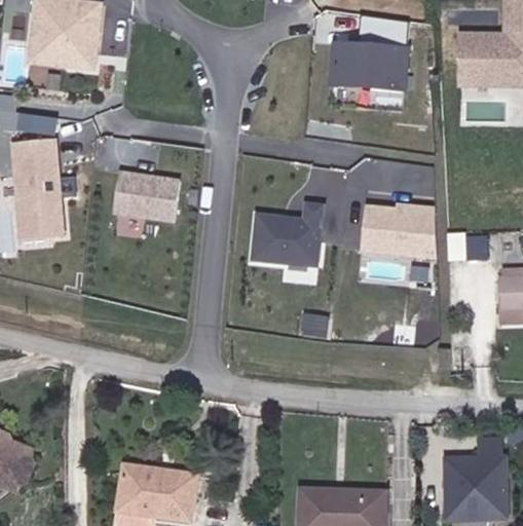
[(32,0),(28,66),(99,71),(103,0),(32,0)]
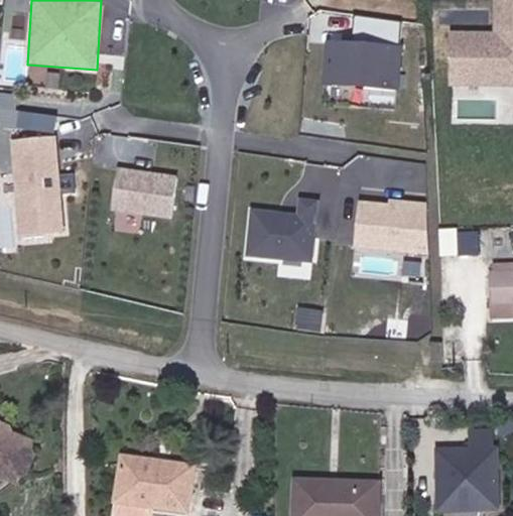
[(449,28),(446,84),(512,86),(512,0),(494,0),(493,30),(449,28)]
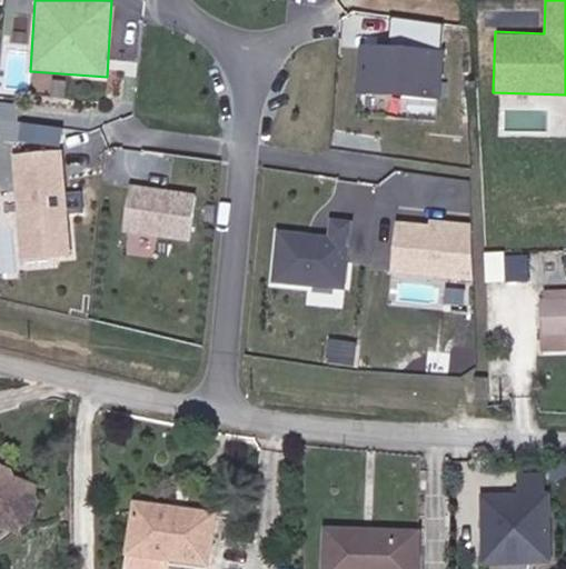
[(357,42),(354,91),(440,98),(444,49),(357,42)]
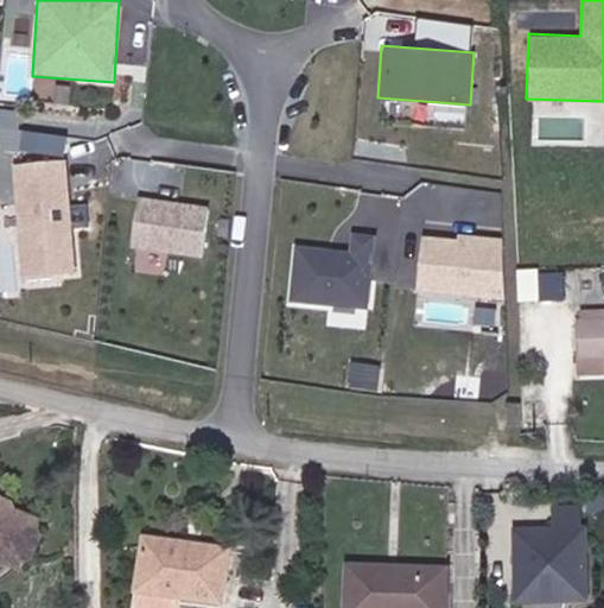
[(0,149),(18,150),(19,126),(2,125),(0,149)]
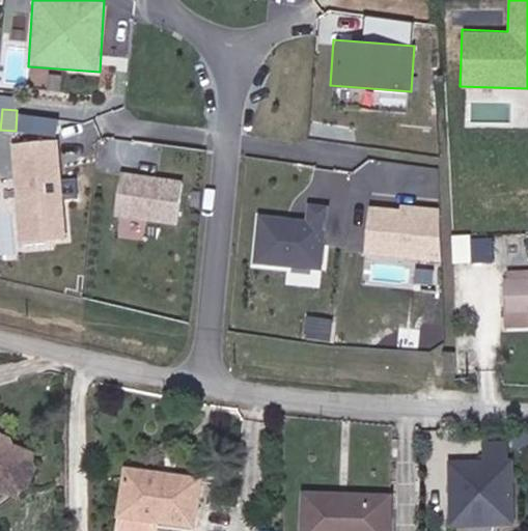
[(60,138),(11,142),(19,243),(67,240),(60,138)]
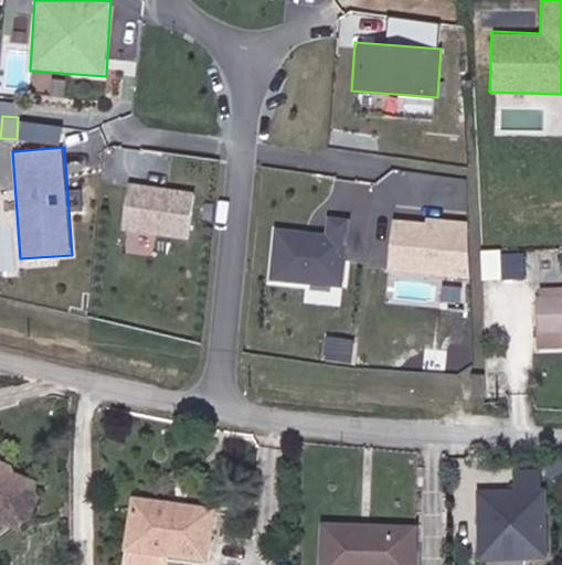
[(125,183),(120,232),(194,237),(198,190),(125,183)]
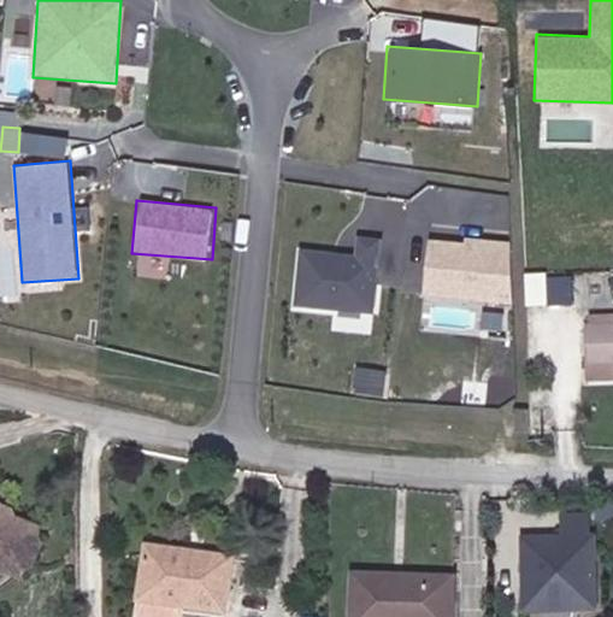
[(353,252),(296,247),(292,306),(375,313),(381,236),(354,234),(353,252)]
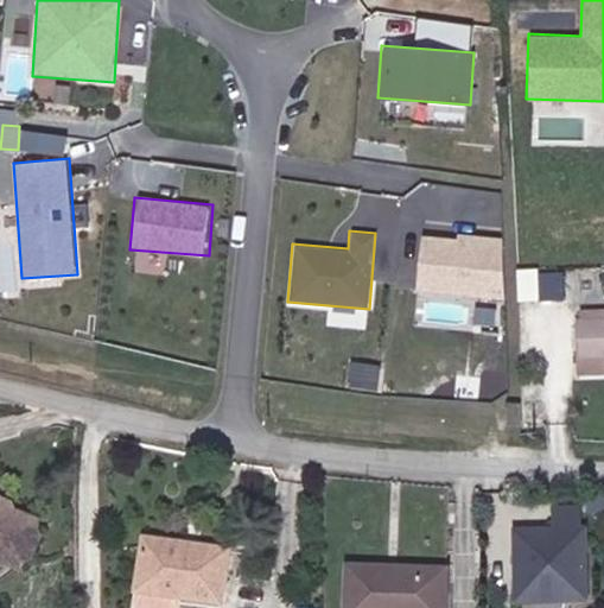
[(417,234),(414,295),(506,297),(508,236),(417,234)]
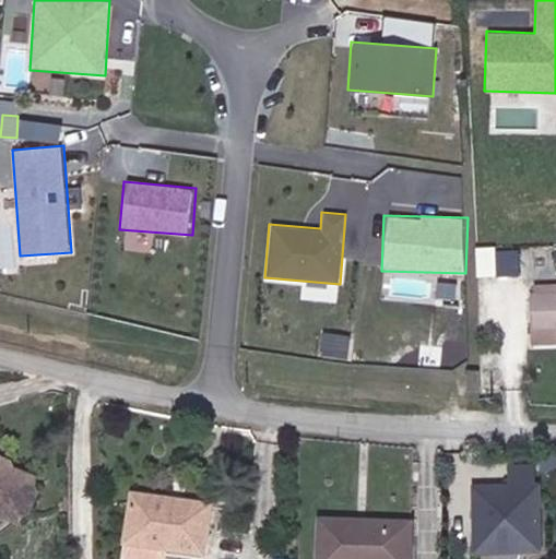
[(513,280),(515,254),(474,256),(474,283),(513,280)]
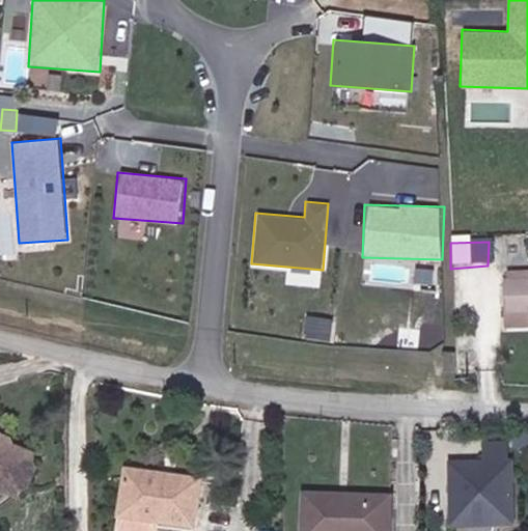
[(496,284),(490,287),(490,312),(496,312),(527,310),(527,275),(496,278),(496,284)]
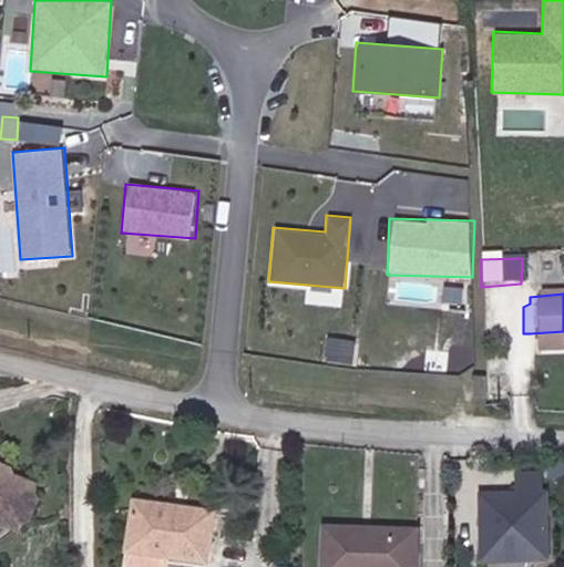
[(532,346),(563,342),(563,331),(530,333),(532,346)]
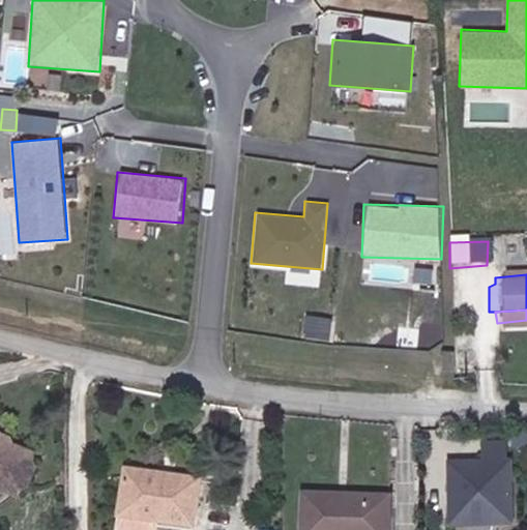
[(0,488),(20,496),(24,487),(30,489),(39,466),(32,462),(36,453),(0,433),(0,488)]
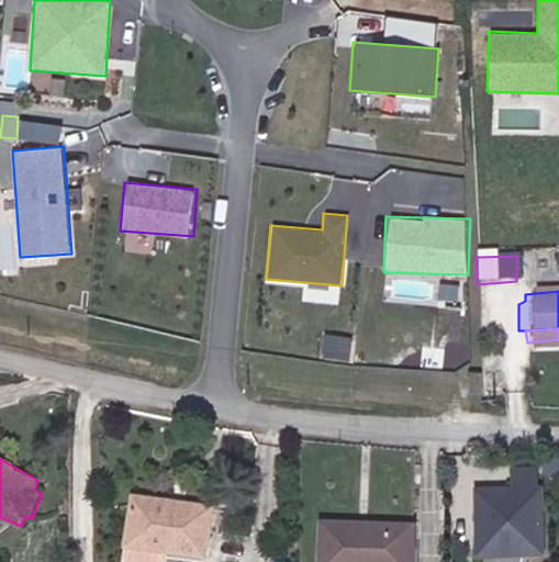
[(472,485),(472,558),(543,558),(543,464),(511,464),(511,485),(472,485)]
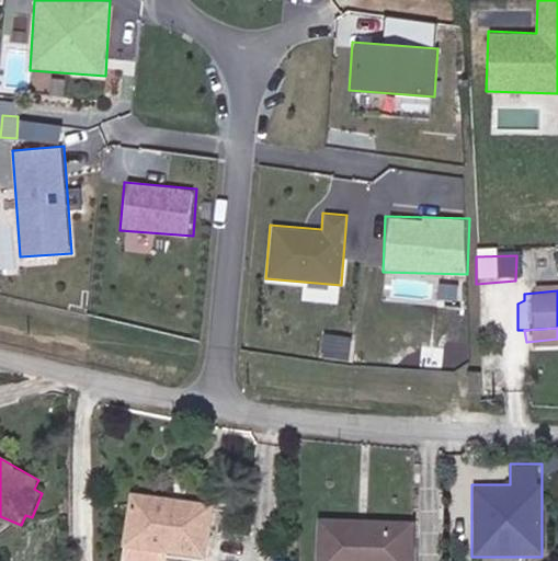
[(183,549),(181,500),(139,493),(131,560),(134,560),(171,560),(173,548),(183,549)]
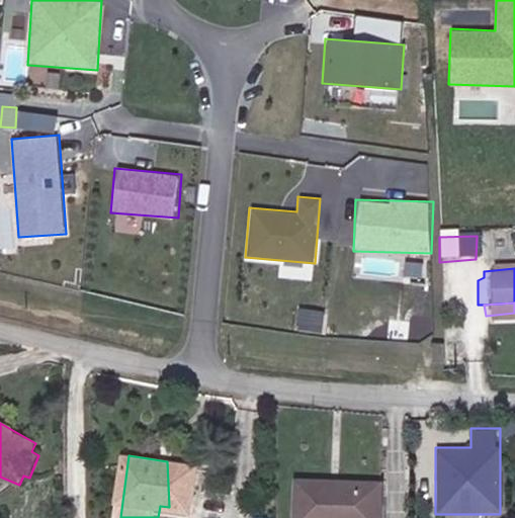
[(195,511),(203,465),(167,461),(169,507),(195,511)]
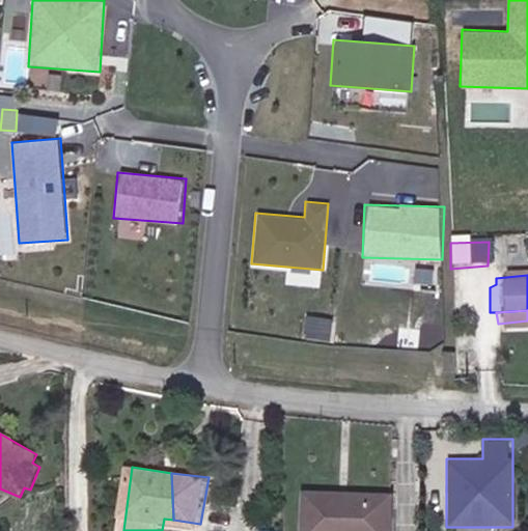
[(300,499),(299,530),(386,530),(386,499),(300,499)]
